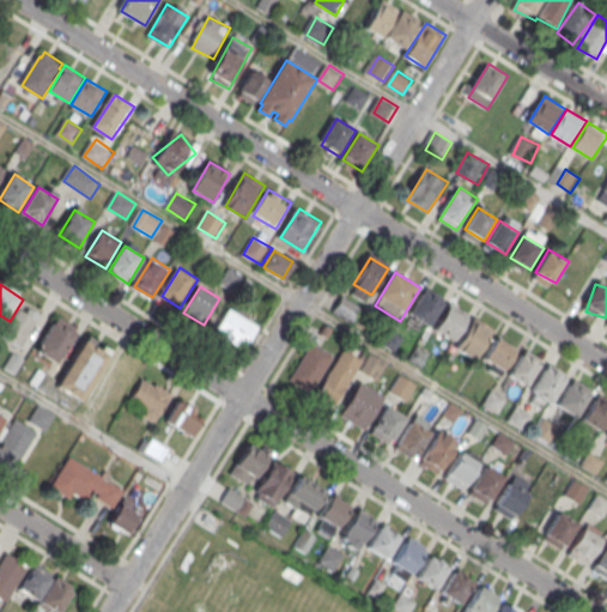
[(447,300),(429,288),(412,315),(430,326),(447,300)]
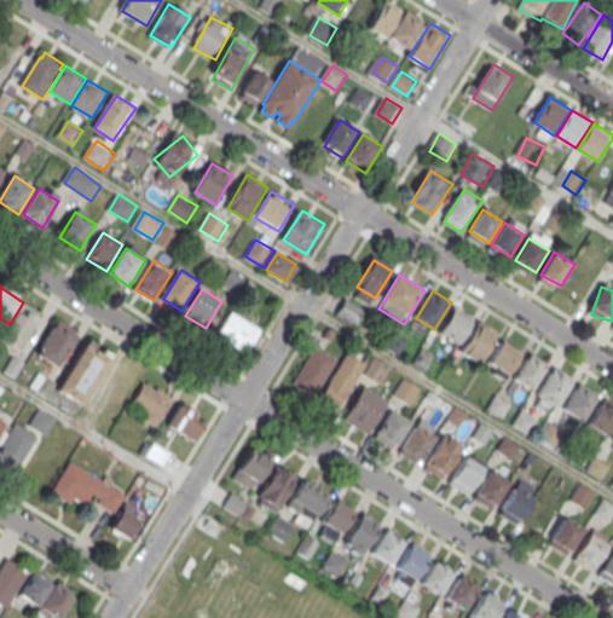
[(351,300),(340,316),(359,328),(369,311),(351,300)]
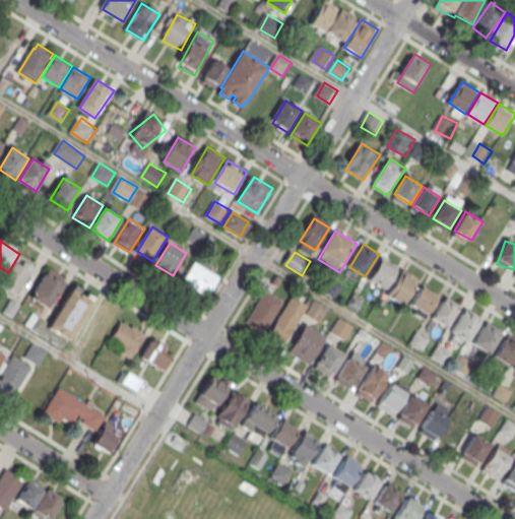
[(399,266),(384,257),(370,280),(384,289),(399,266)]
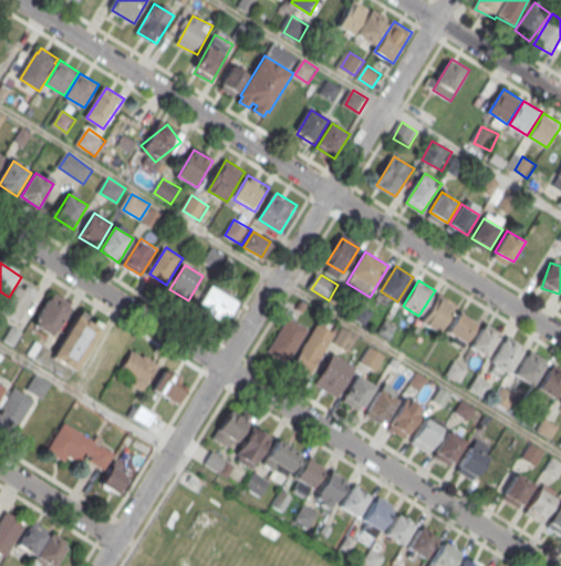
[(22,322),(41,292),(23,283),(6,311),(22,322)]
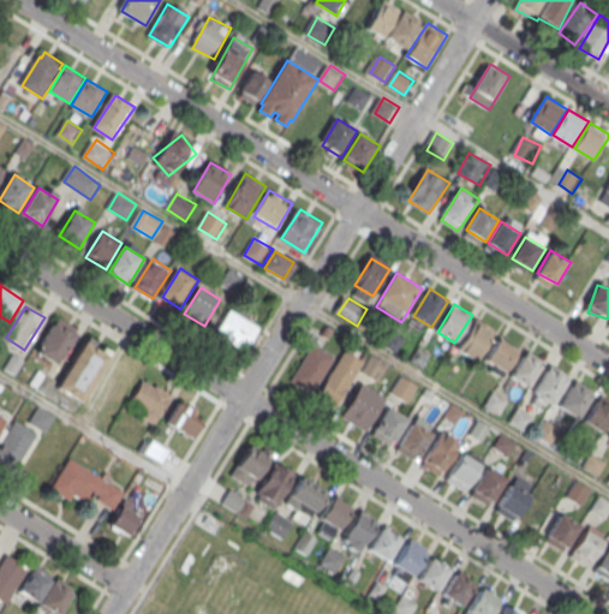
[(250,352),(264,327),(233,310),(219,335),(250,352)]
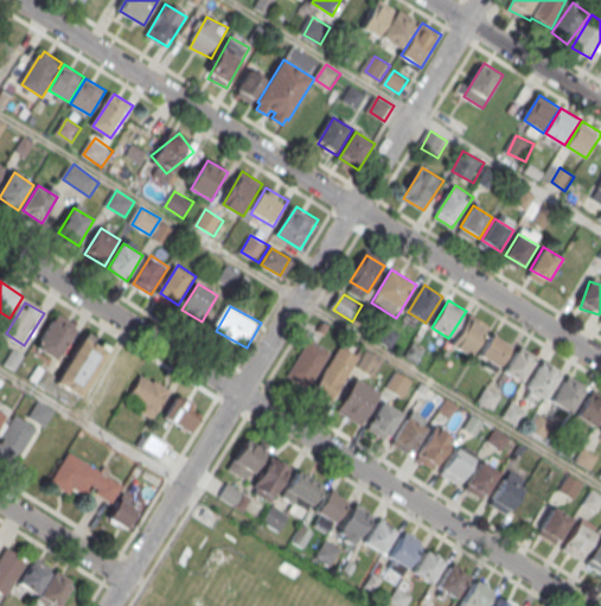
[(81,326),(61,313),(38,346),(58,361),(81,326)]
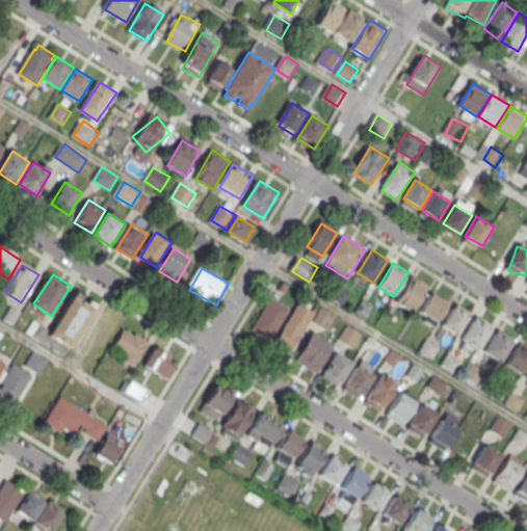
[(430,286),(414,275),(398,301),(414,312),(430,286)]
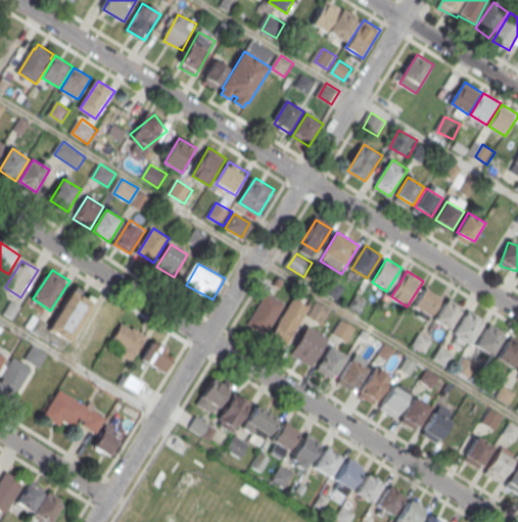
[(74,343),(98,298),(76,285),(51,331),(74,343)]
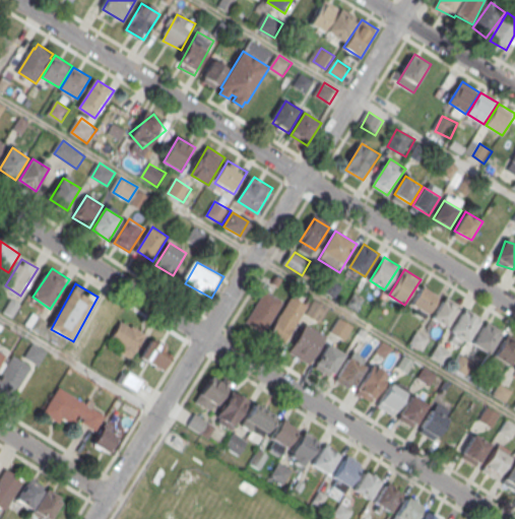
[(440,297),(424,286),(412,305),(429,315),(440,297)]
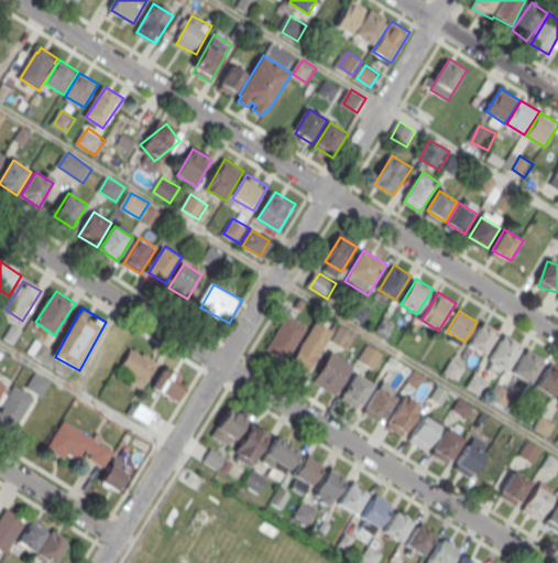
[(288,361),(310,328),(291,315),(269,349),(288,361)]
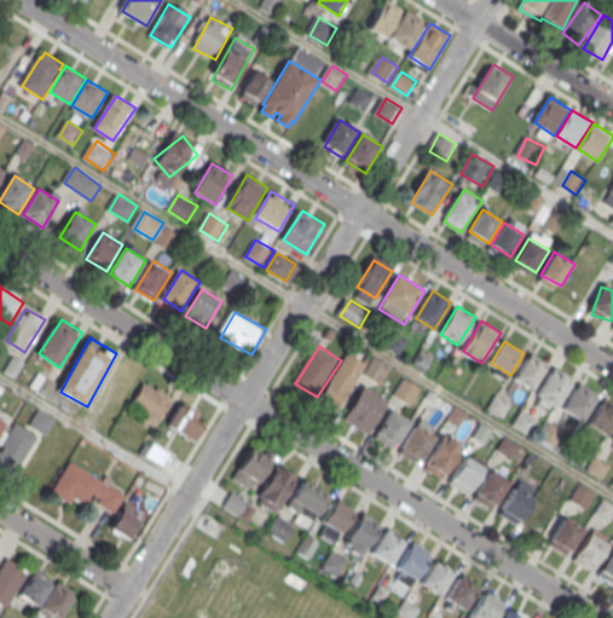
[(551,363),(535,352),(518,379),(535,391),(551,363)]
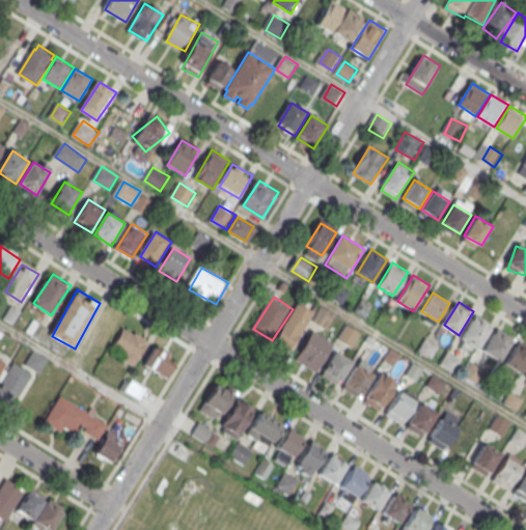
[(317,312),(300,303),(277,342),(294,353),(317,312)]
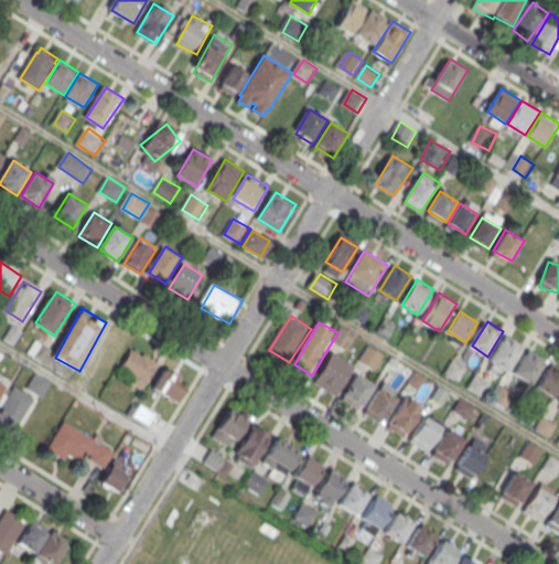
[(361,336),(343,326),(334,341),(351,351),(361,336)]
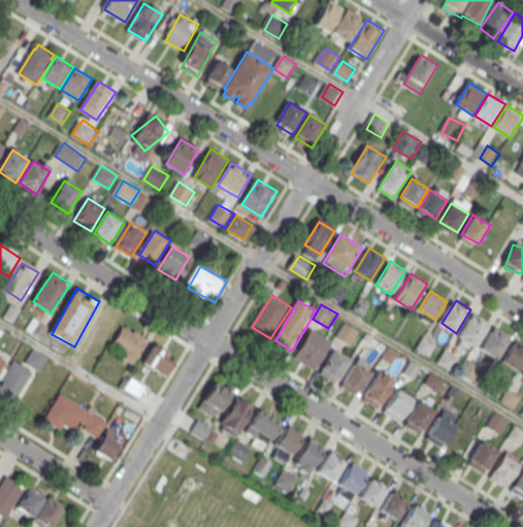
[(490,327),(485,323),(487,320),(475,311),(460,336),(478,348),(490,327)]
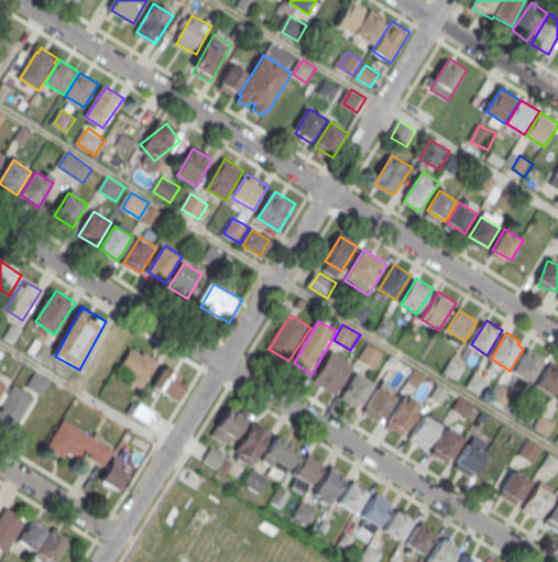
[(386,353),(371,344),(361,360),(376,370),(386,353)]
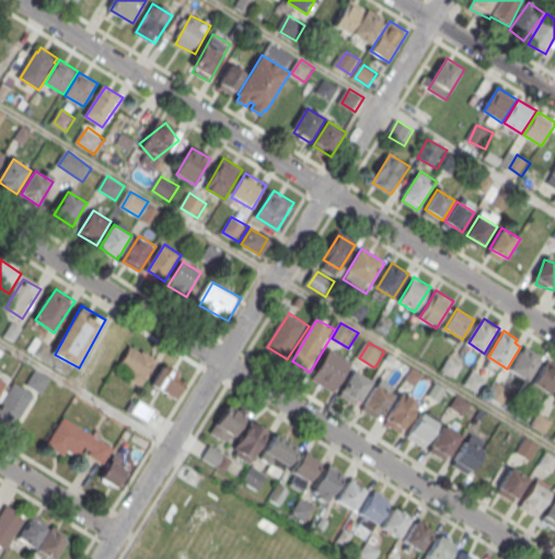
[(160,361),(134,345),(119,368),(146,384),(160,361)]
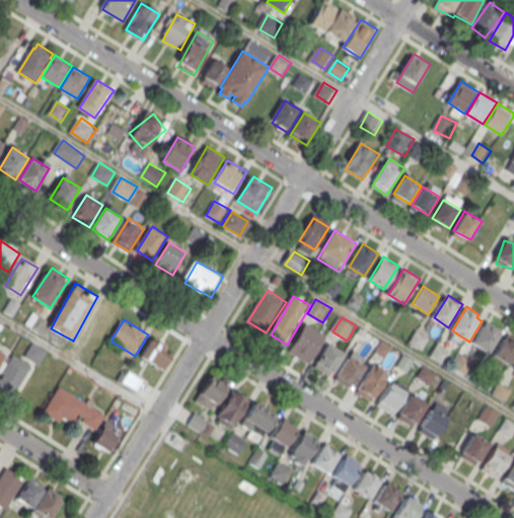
[(504,329),(489,320),(474,344),(489,353),(504,329)]
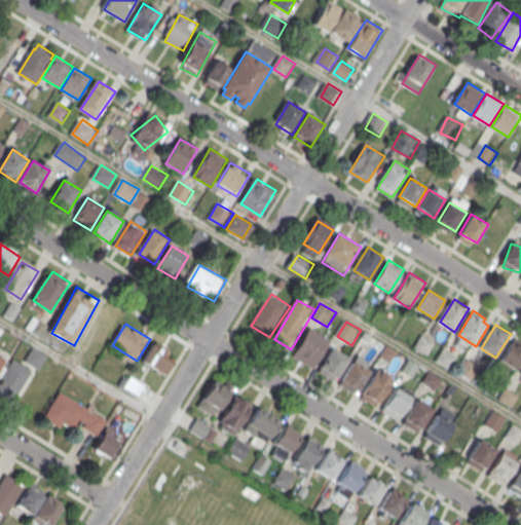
[(333,340),(312,328),(295,355),(315,369),(333,340)]
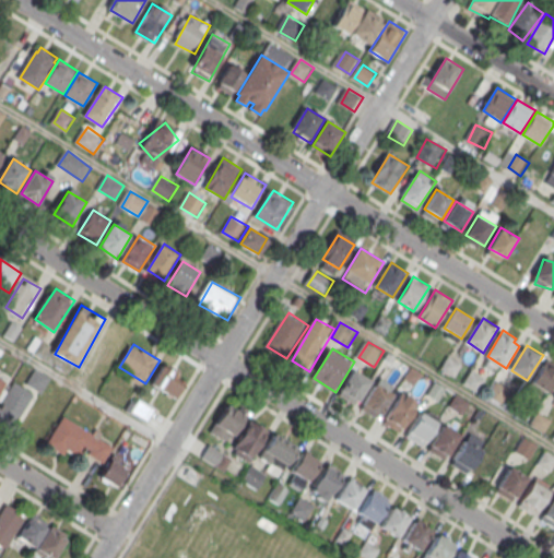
[(451,356),(443,370),(457,380),(467,365),(451,356)]
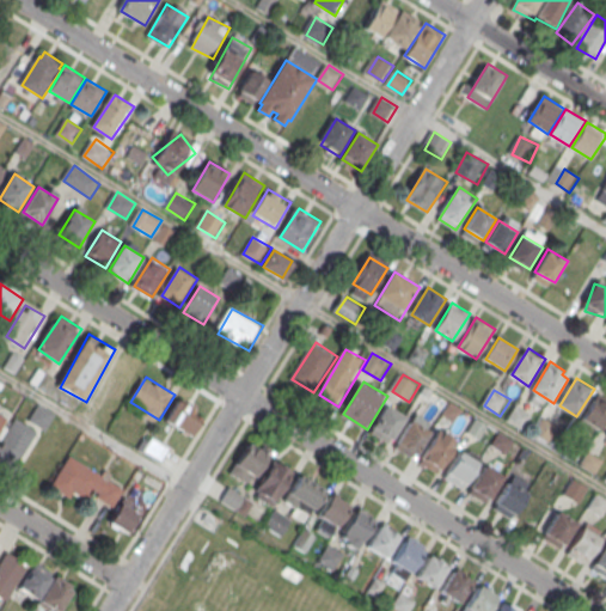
[(605,404),(595,398),(582,420),(601,432),(605,425),(605,404)]
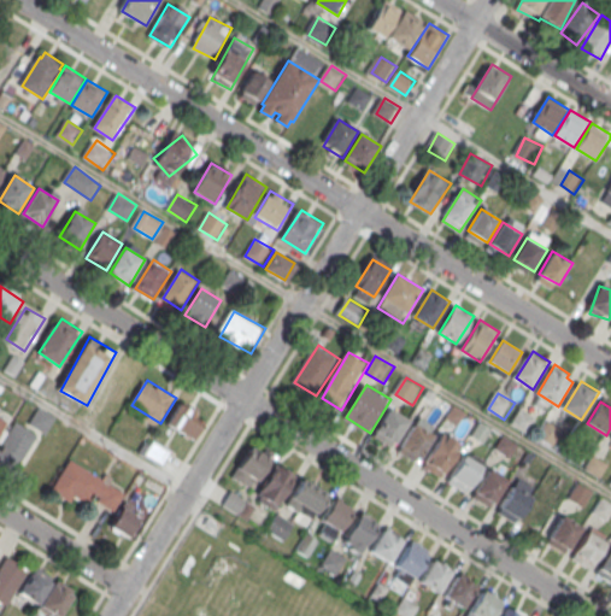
[(170,428),(200,440),(210,415),(180,404),(170,428)]
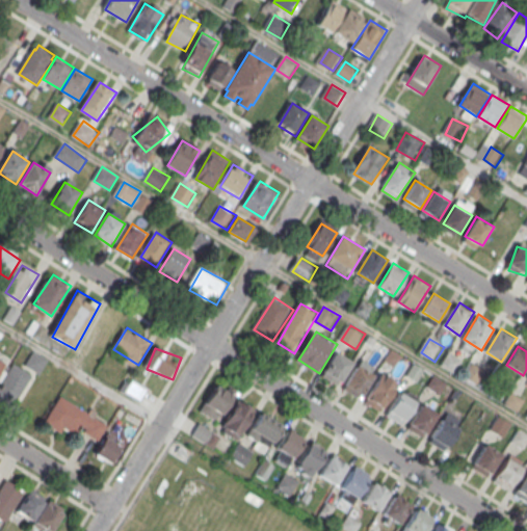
[(405,355),(394,349),(387,361),(398,368),(405,355)]
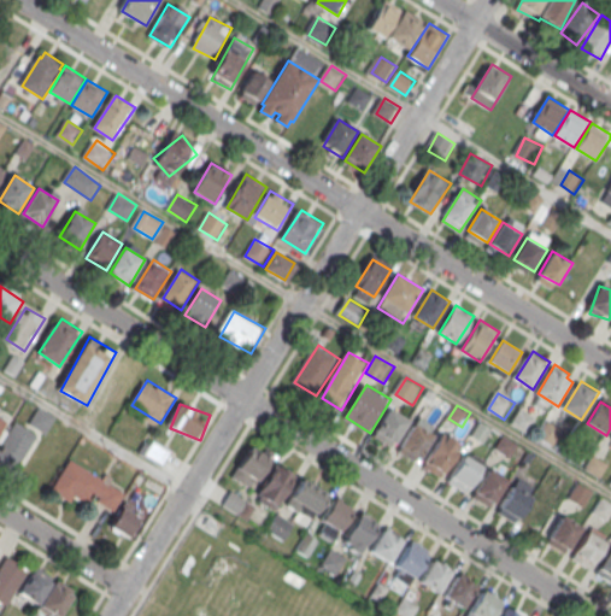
[(31,424),(48,434),(58,418),(41,408),(31,424)]
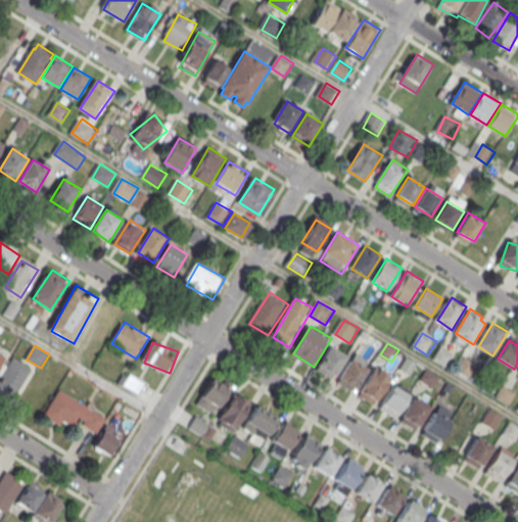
[(443,345),(434,360),(449,368),(457,354),(443,345)]
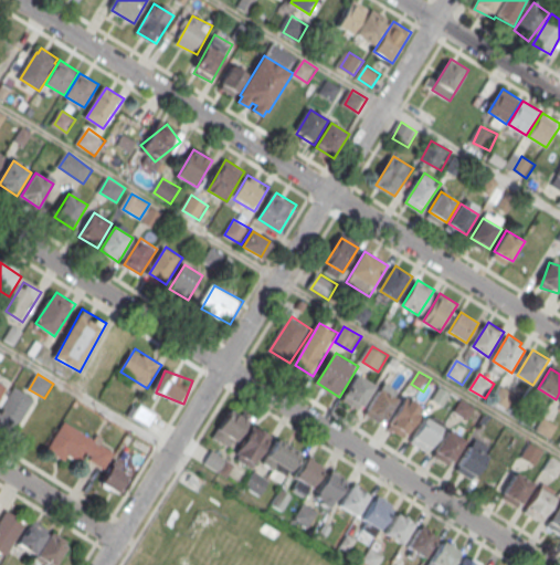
[(377,386),(359,376),(347,396),(365,406),(377,386)]
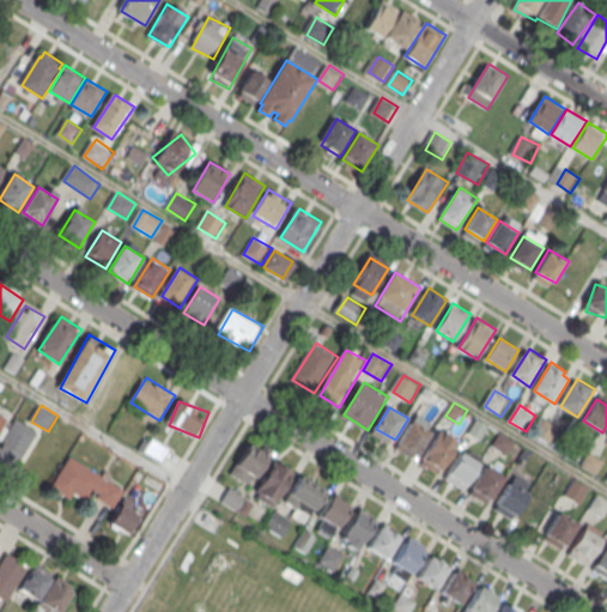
[(0,434),(10,419),(0,412),(0,434)]
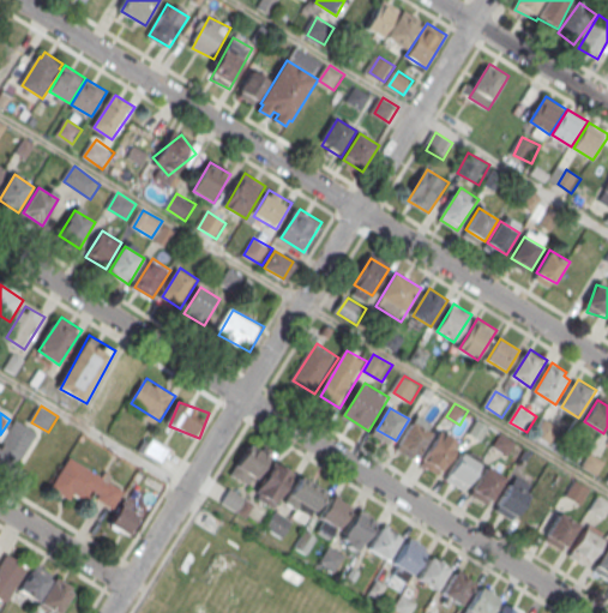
[(547,419),(537,436),(553,445),(564,430),(547,419)]
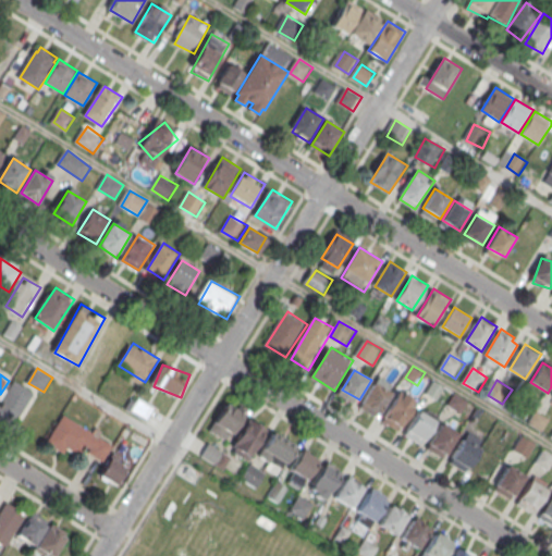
[(36,393),(16,381),(0,408),(0,415),(16,425),(36,393)]
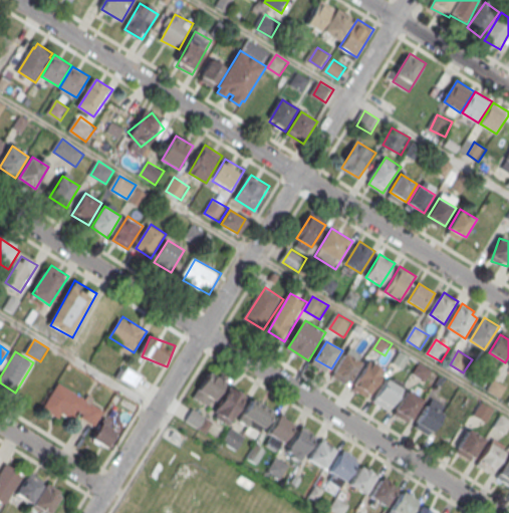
[(413,357),(402,351),(395,362),(406,369),(413,357)]
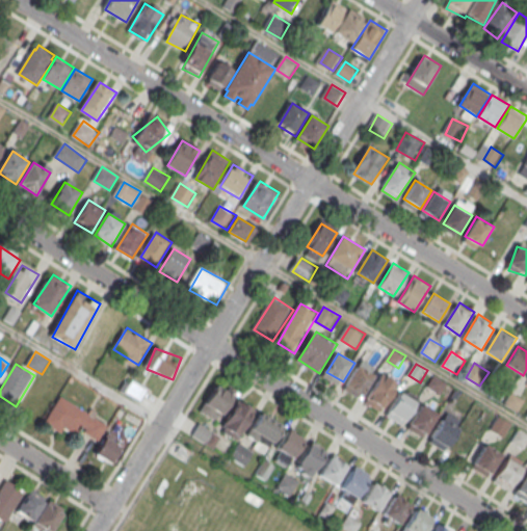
[(375,375),(359,366),(347,385),(364,394),(375,375)]
